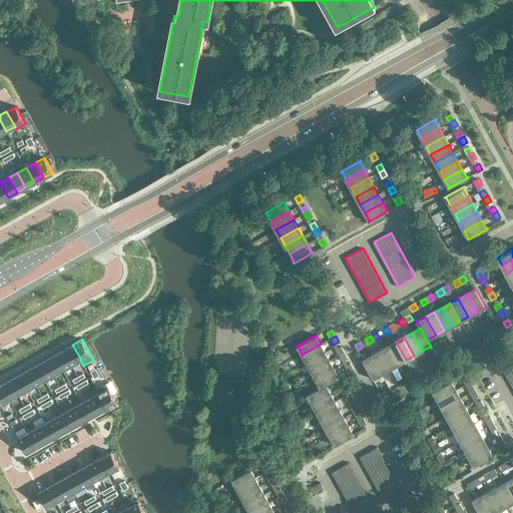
[(406,360),(396,342),(388,347),(398,365),(406,360)]
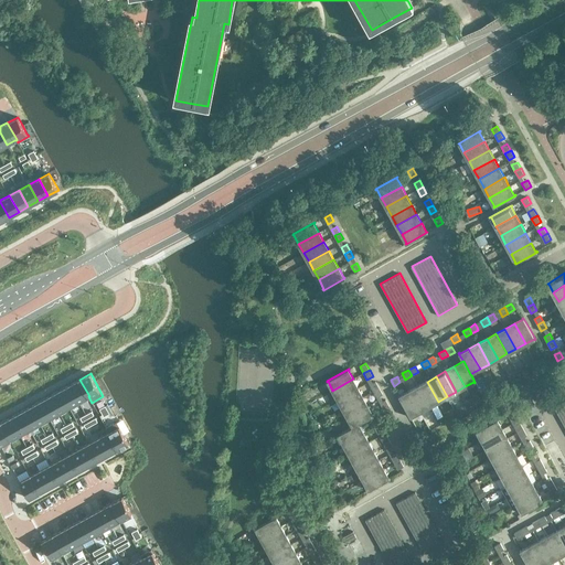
[(338,400),(358,388),(353,379),(332,391),(338,400)]
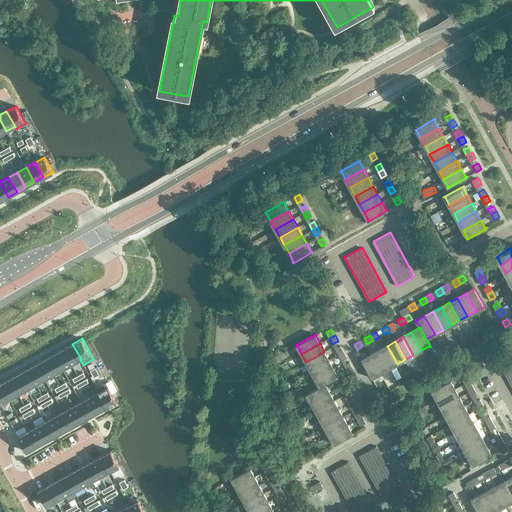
[(72,364),(80,359),(81,359),(72,344),(63,349),(72,364)]
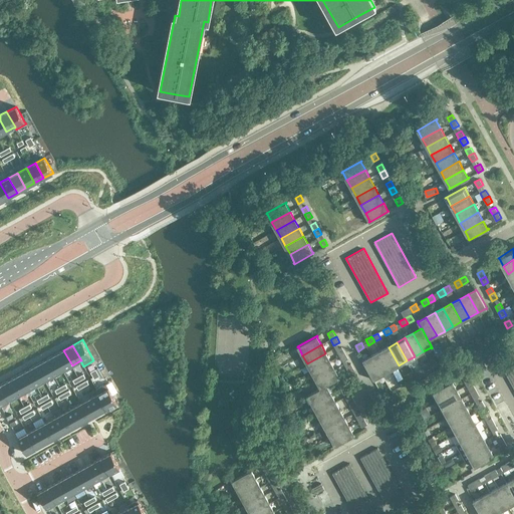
[(345,353),(341,347),(336,350),(339,356),(345,353)]
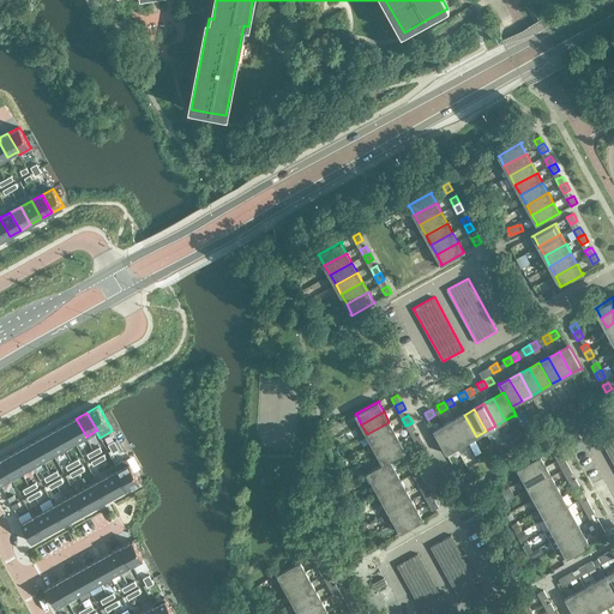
[(476,437),(464,415),(453,420),(465,441),(476,437)]
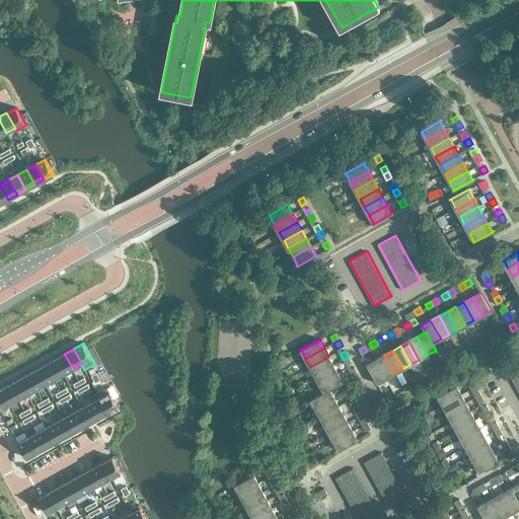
[(64,354),(55,359),(64,374),(73,369),(64,354)]
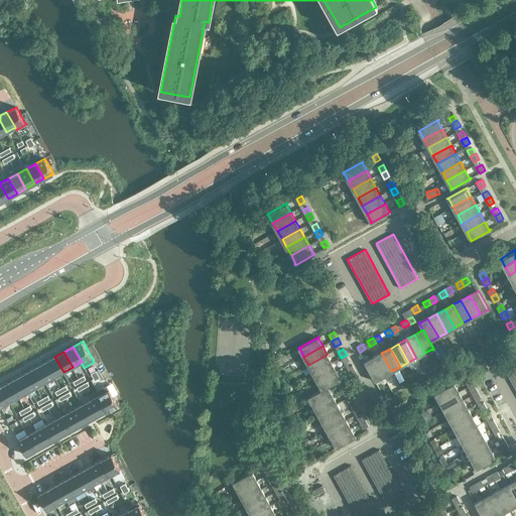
[(391,371),(381,353),(373,358),(383,376),(391,371)]
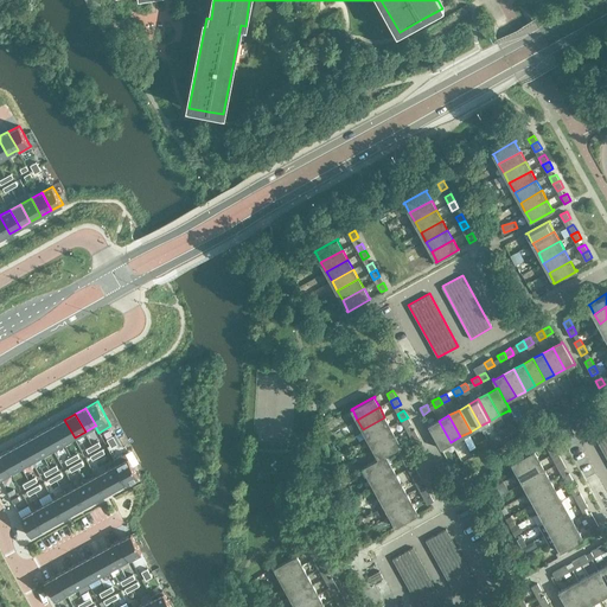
[(369,439),(390,427),(384,417),(363,429),(369,439)]
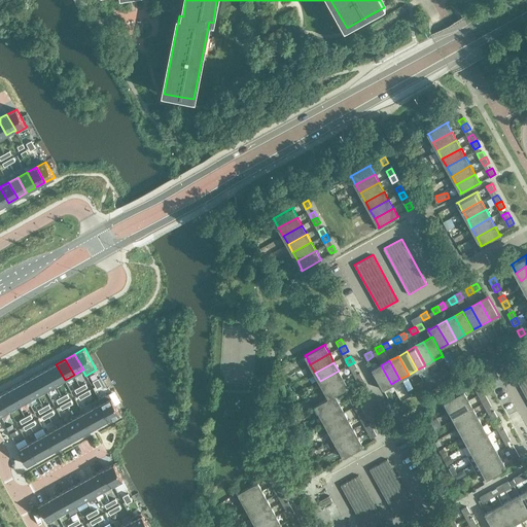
[(357,367),(354,362),(348,365),(352,371),(357,367)]
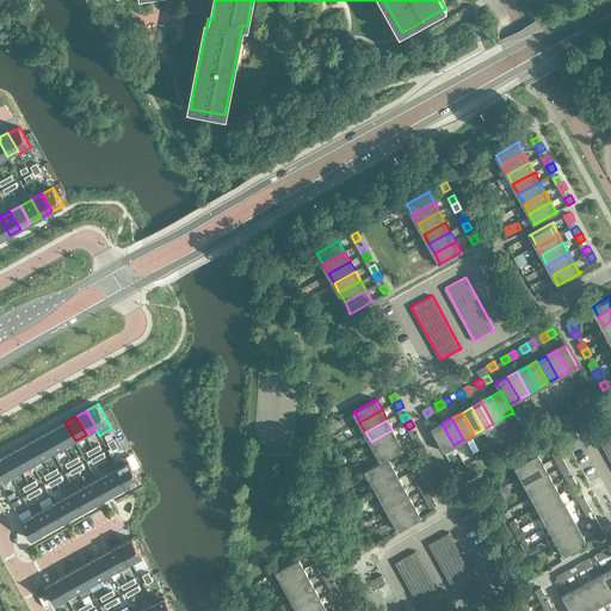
[(65,423),(54,429),(65,446),(75,440),(65,423)]
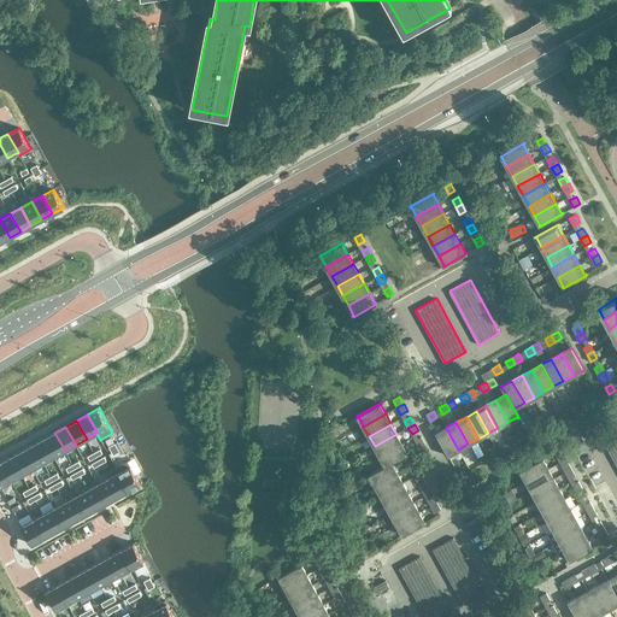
[(458,450),(446,428),(436,433),(436,432),(435,432),(448,456),(450,456),(448,454),(458,450)]
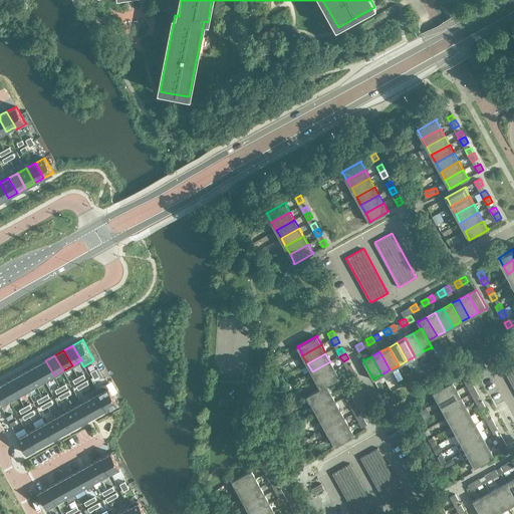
[(45,360),(36,364),(45,380),(54,375),(45,360)]
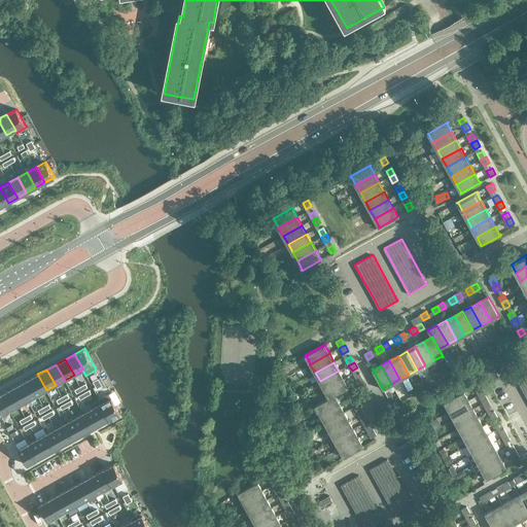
[(324,389),(343,379),(339,371),(320,381),(324,389)]
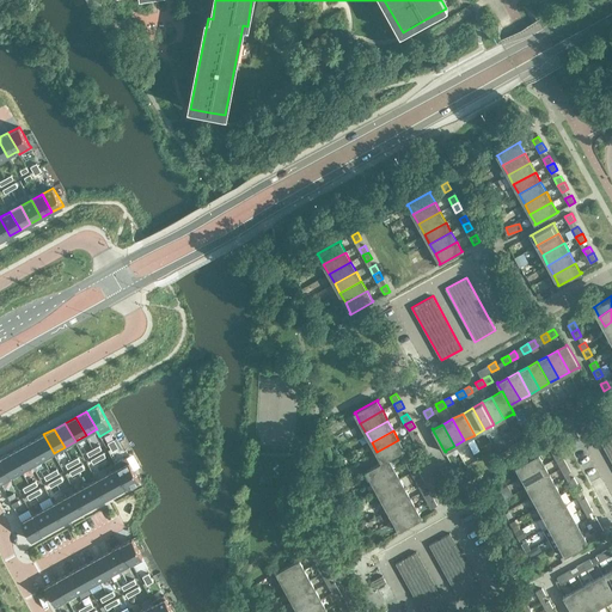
[(422,440),(418,433),(411,436),(415,444),(422,440)]
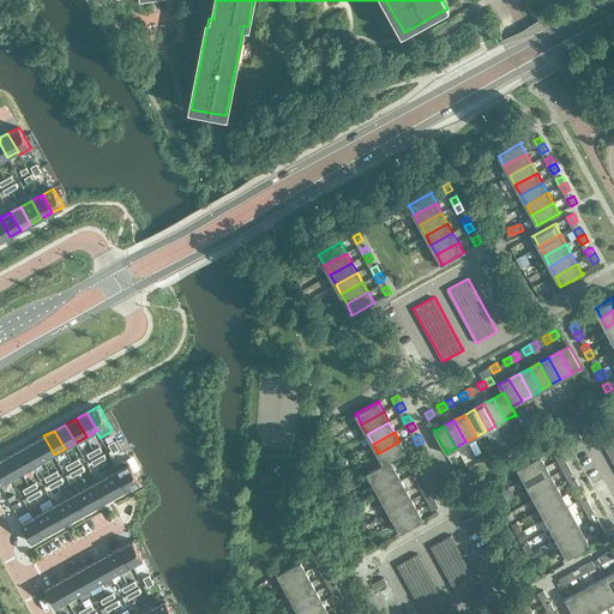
[(43,435),(32,441),(43,461),(54,455),(43,435)]
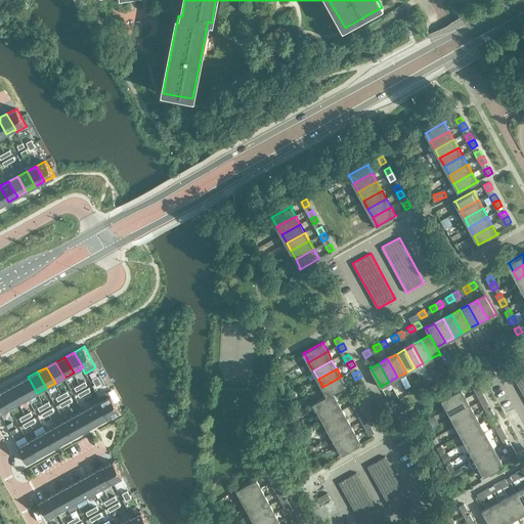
[(523,374),(515,379),(523,395),(523,374)]
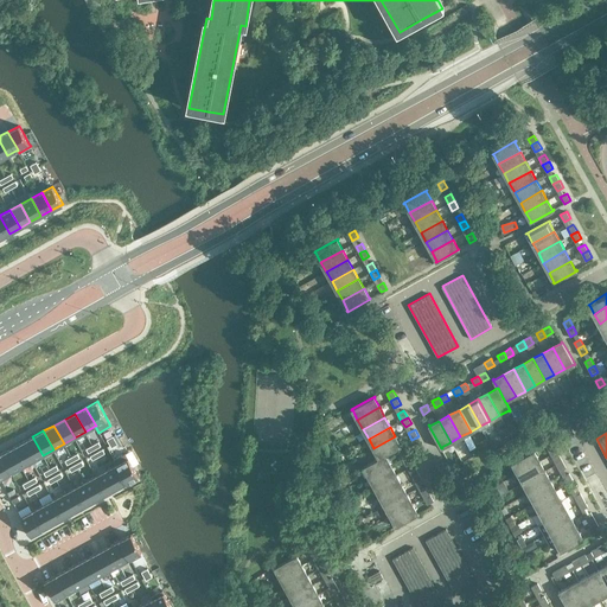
[(32,436),(23,442),(32,461),(43,455),(32,436)]
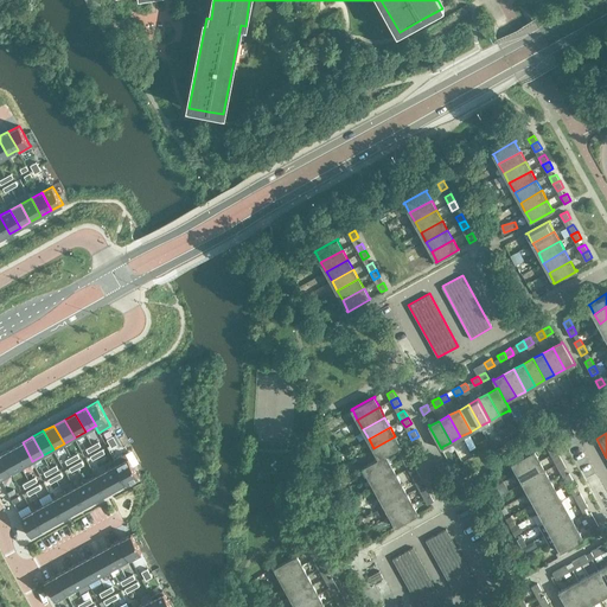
[(387,455),(402,446),(401,446),(395,436),(374,448),(379,458),(385,455),(387,455)]
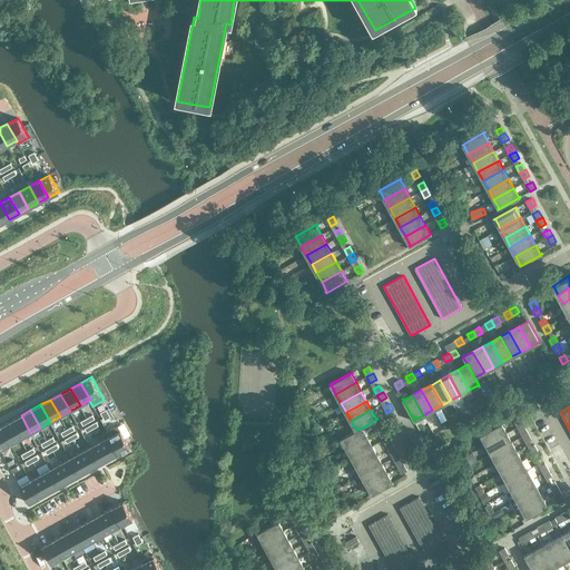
[(521,421),(518,414),(512,418),(516,424),(521,421)]
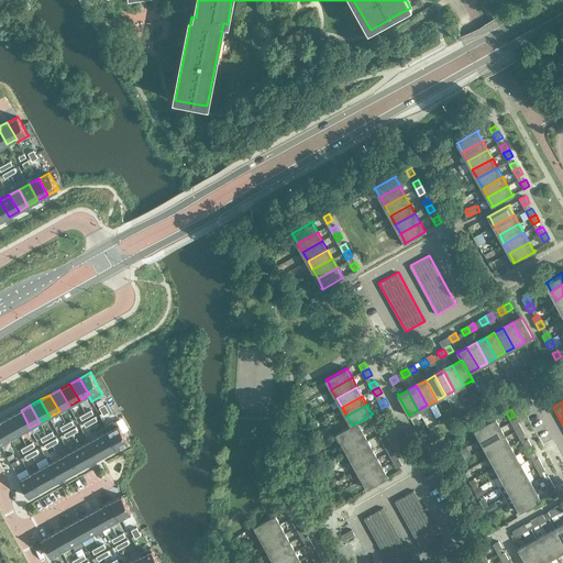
[(21,410),(11,416),(20,433),(30,428),(21,410)]
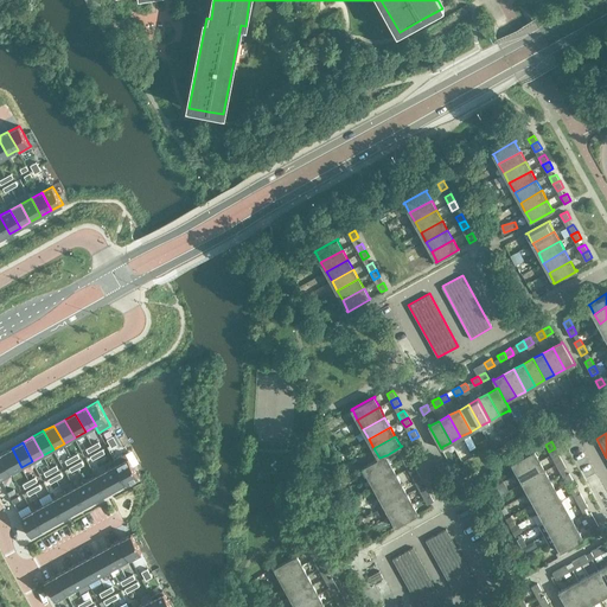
[(12,448),(1,454),(11,473),(21,467),(12,448)]
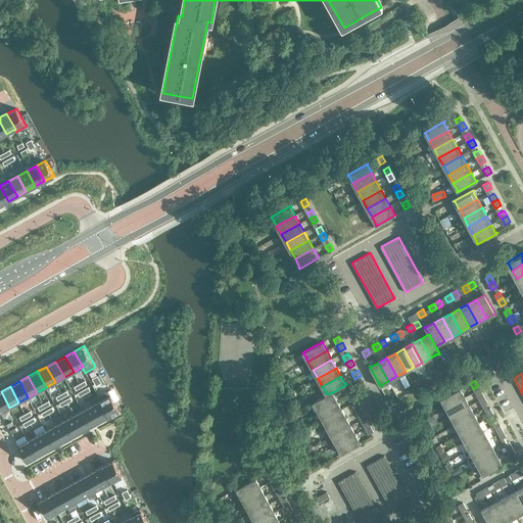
[(351,392),(348,386),(343,389),(346,395),(351,392)]
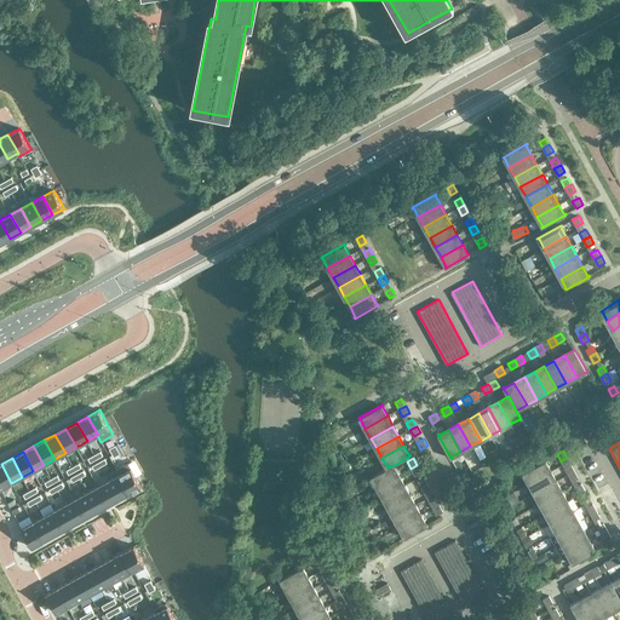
[(529,483),(551,471),(545,461),(546,460),(522,474),(523,474),(529,483)]
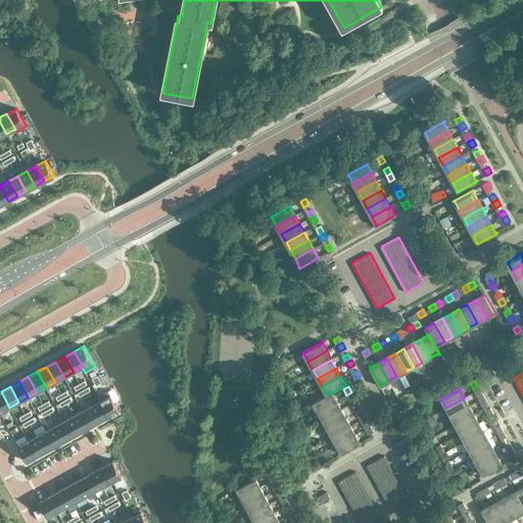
[(1,391),(0,391),(0,412),(9,408),(1,391)]
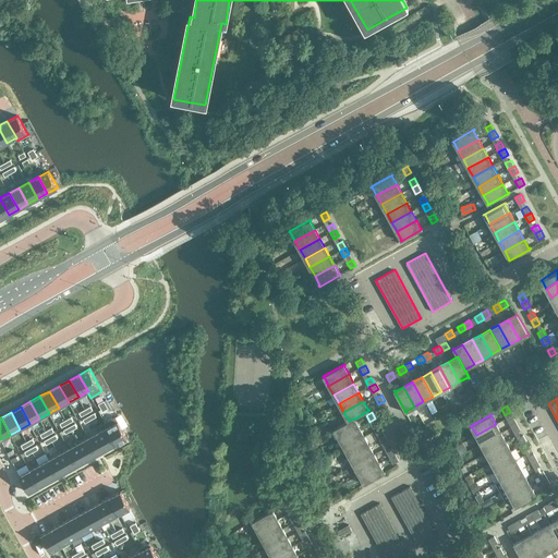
[(517,424),(513,417),(508,421),(511,427),(517,424)]
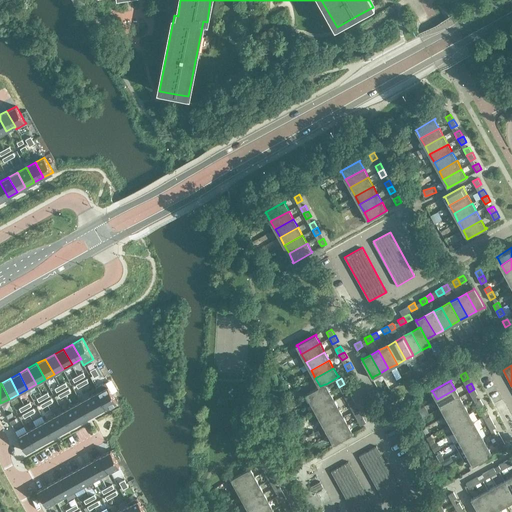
[(97,389),(107,407),(117,402),(107,384),(97,389)]
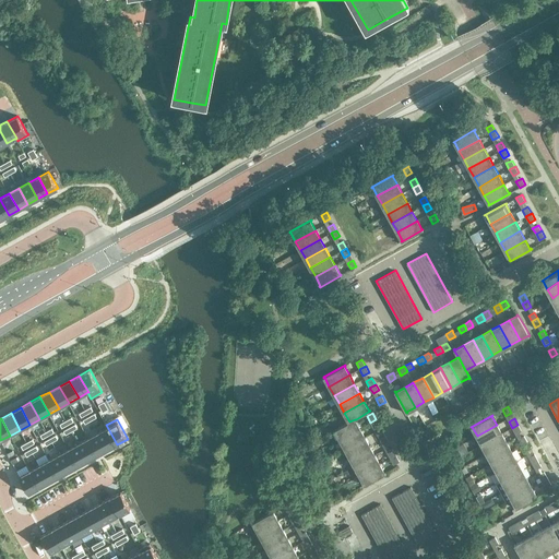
[(359,428),(355,419),(349,421),(348,423),(334,430),(334,431),(335,430),(340,439),(359,428)]
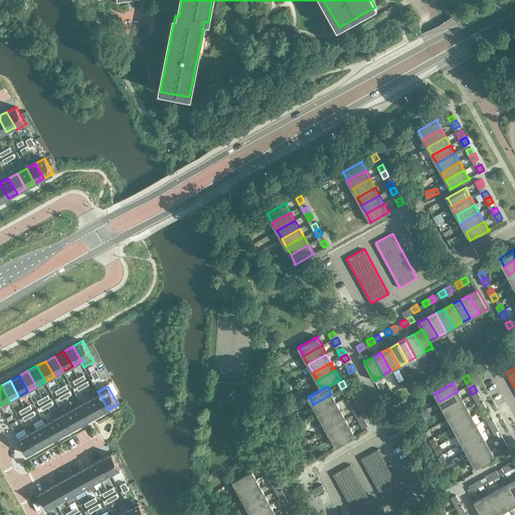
[(350,392),(346,386),(341,389),(344,395),(350,392)]
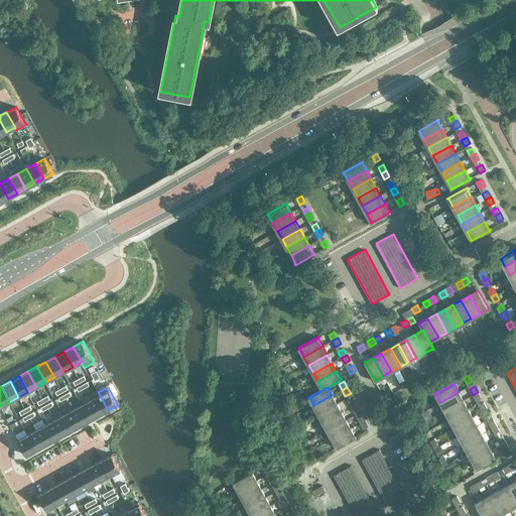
[(91,399),(99,415),(108,410),(98,392),(98,393),(99,395),(91,399)]
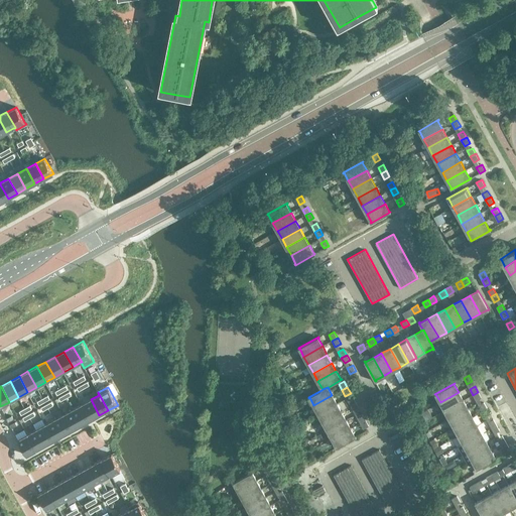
[(444,410),(463,400),(459,392),(440,402),(444,410)]
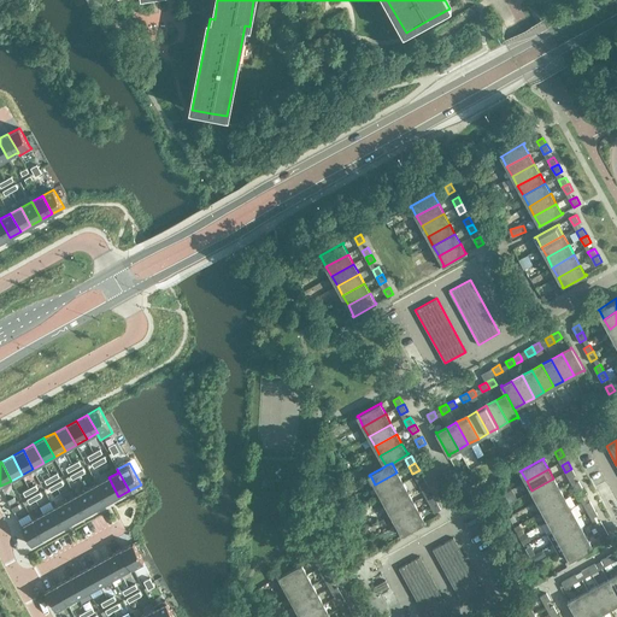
[(575,476),(571,469),(565,472),(569,480),(575,476)]
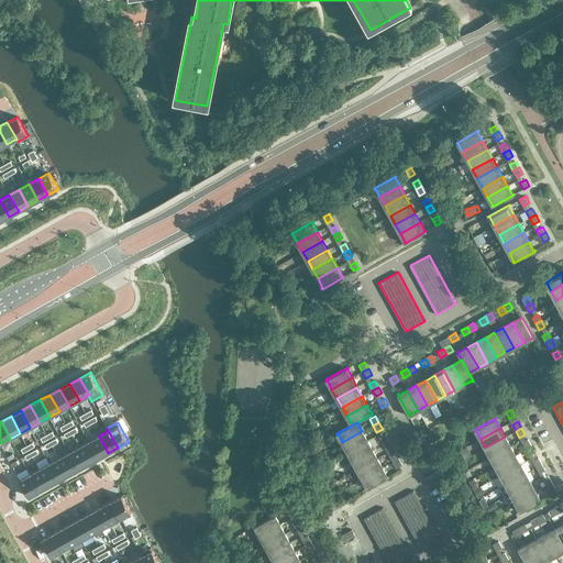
[(348,451),(367,440),(362,431),(342,442),(348,451)]
